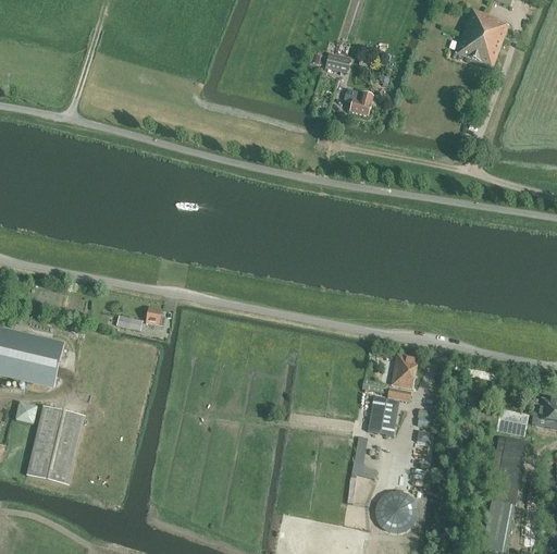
[(500,39),(506,25),(496,21),(497,17),(471,8),(461,34),(460,36),(471,39),(475,29),(500,39)]
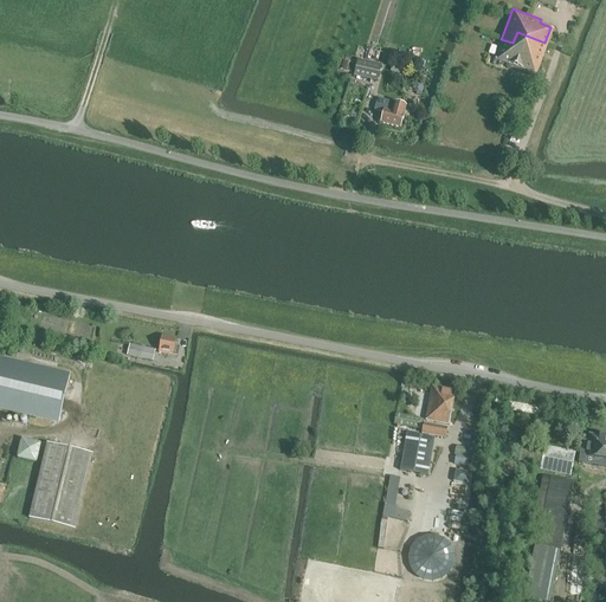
[(513,43),(501,39),(495,57),(534,72),(545,43),(517,32),(513,43)]
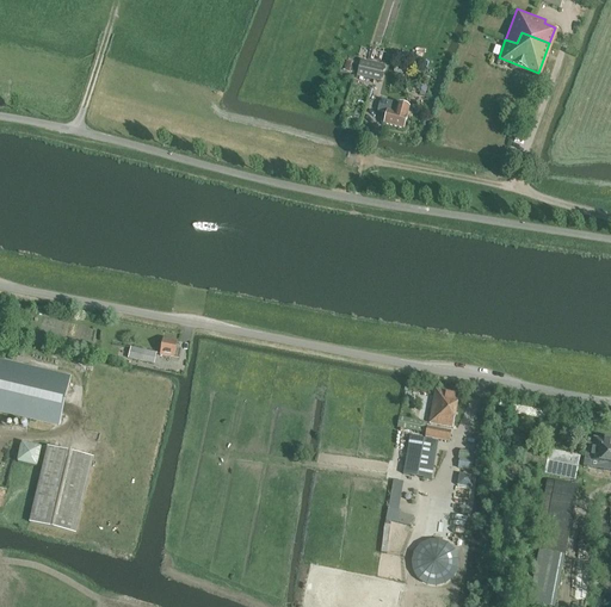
[(383,64),(360,59),(357,74),(378,80),(383,64)]
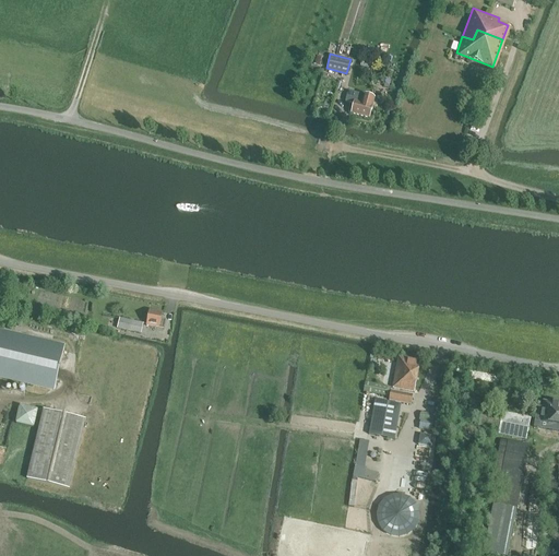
[(367,115),(373,96),(346,87),(343,98),(349,101),(351,98),(353,98),(349,109),(367,115)]
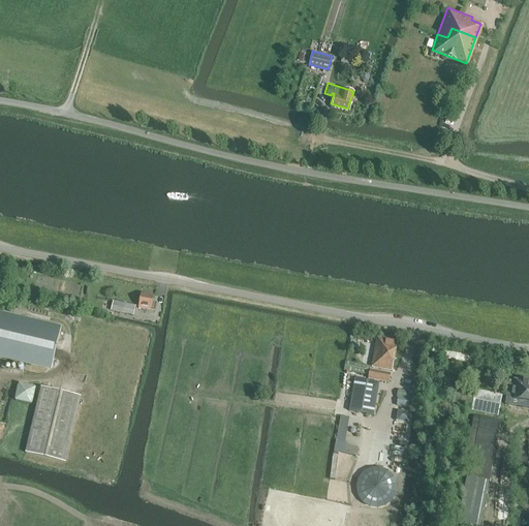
[(155,309),(157,301),(152,300),(154,292),(142,290),(139,298),(138,306),(155,309)]
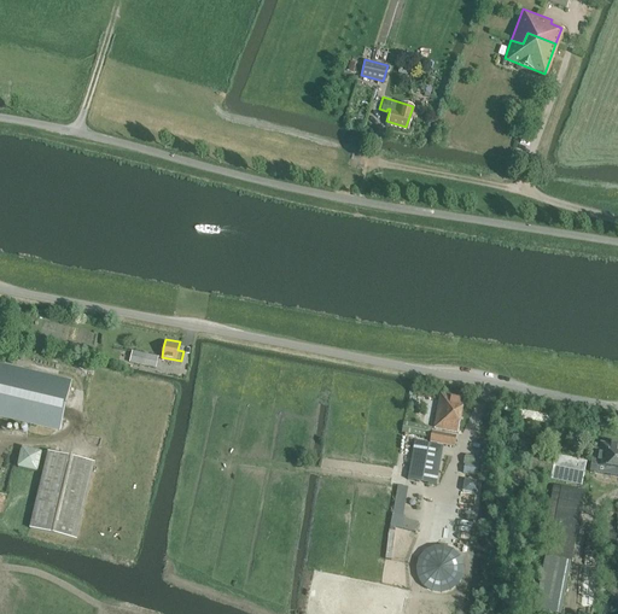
[(157,358),(158,355),(132,349),(132,354),(129,360),(156,366),(157,358)]
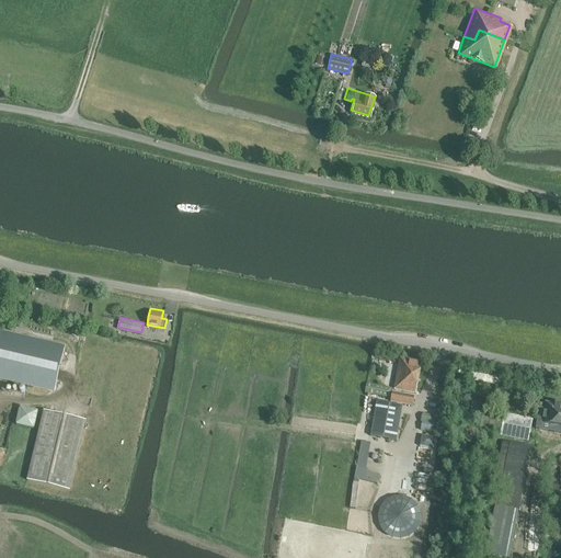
[(0,374),(55,388),(65,346),(0,330),(0,374)]
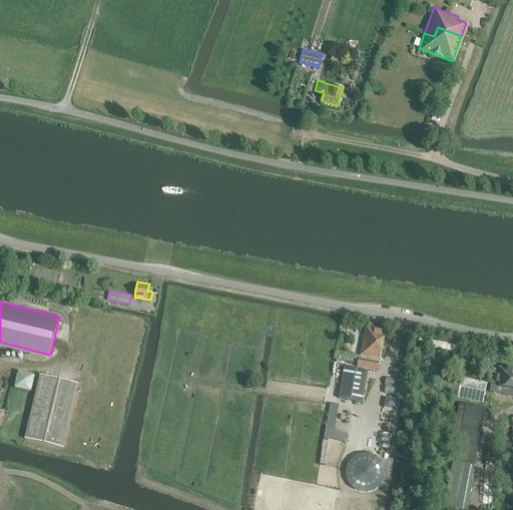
[(380,358),(386,329),(366,325),(361,354),(380,358)]
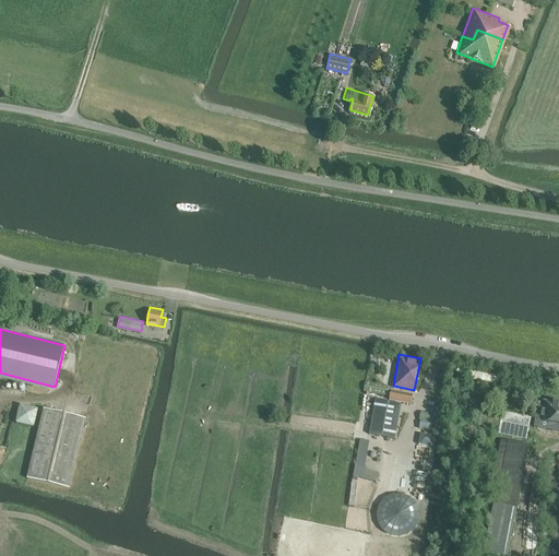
[(467,367),(466,374),(498,380),(499,374),(467,367)]
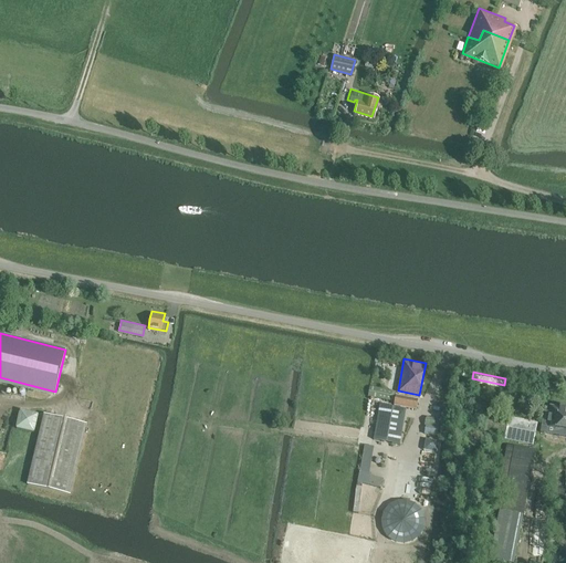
[(368,394),(377,396),(390,398),(392,389),(379,386),(370,385),(368,394)]
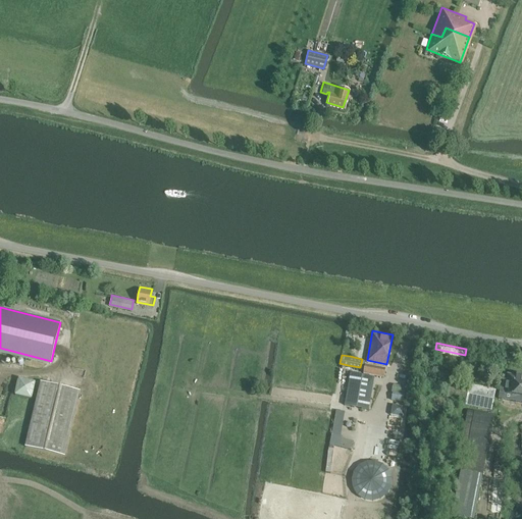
[(363,372),(373,373),(383,375),(384,370),(385,366),(365,363),(363,372)]
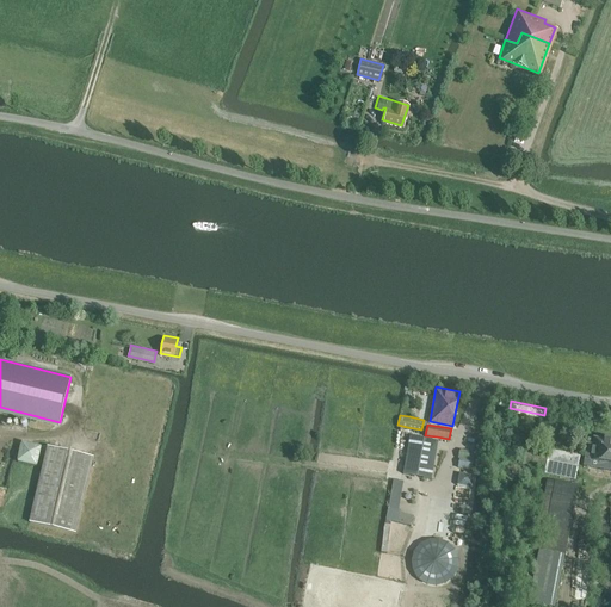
[(409,434),(403,470),(432,476),(439,439),(409,434)]
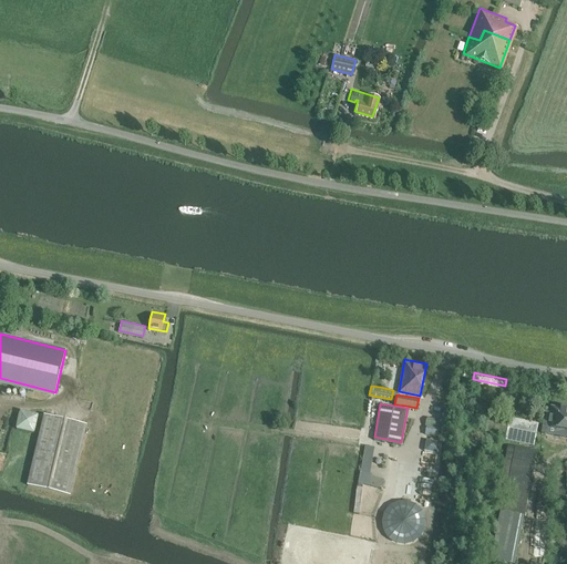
[(544,410),(540,430),(566,434),(566,430),(566,406),(550,403),(549,411),(544,410)]
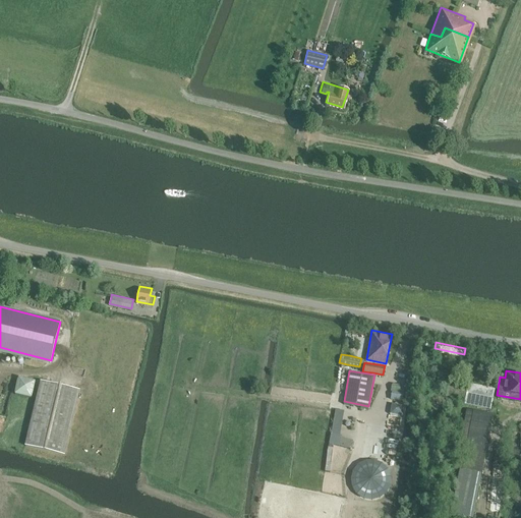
[(31,395),(34,380),(17,376),(14,392),(31,395)]
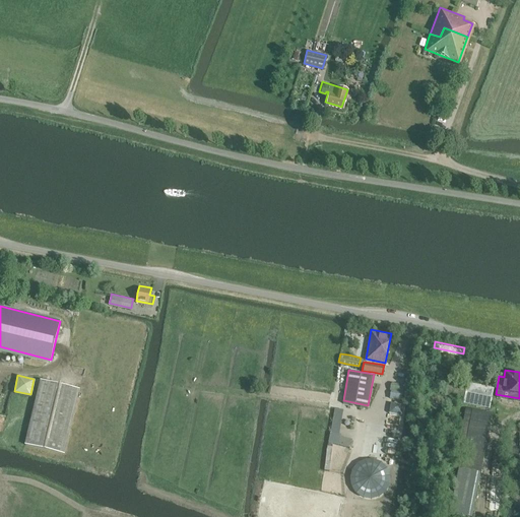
[(41,378),(24,443),(65,452),(80,387),(41,378)]
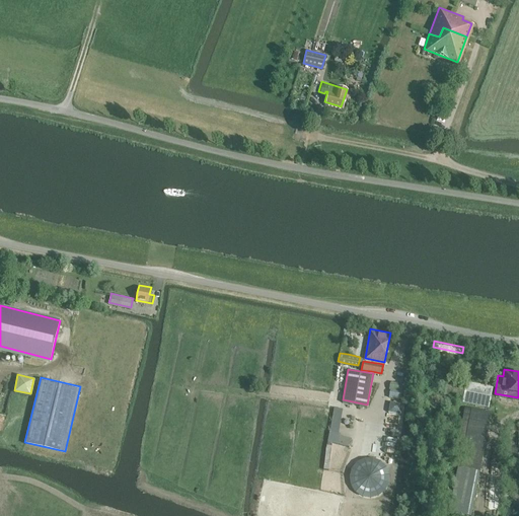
[(401,388),(402,381),(391,380),(390,387),(401,388)]
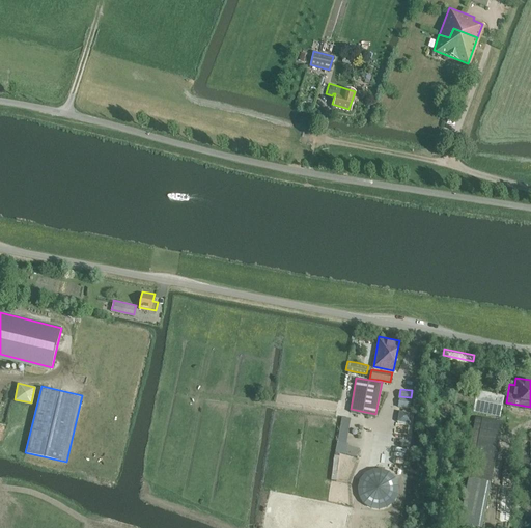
[(456,389),(454,401),(474,406),(473,410),(483,412),(499,416),(504,394),(478,389),(477,393),(456,389)]
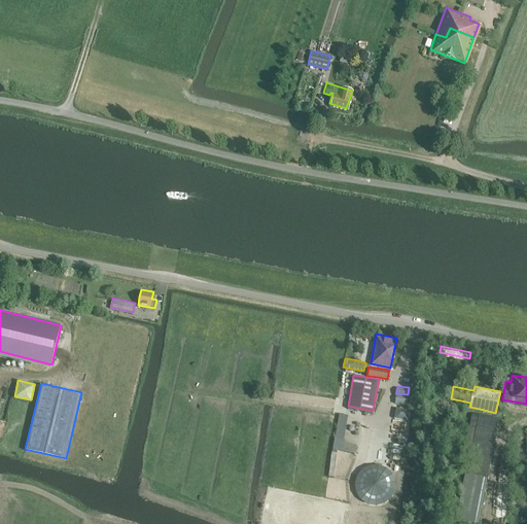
[(498,418),(480,414),(479,414),(477,424),(465,480),(469,480),(463,511),(481,514),(486,484),(496,427),(498,418)]
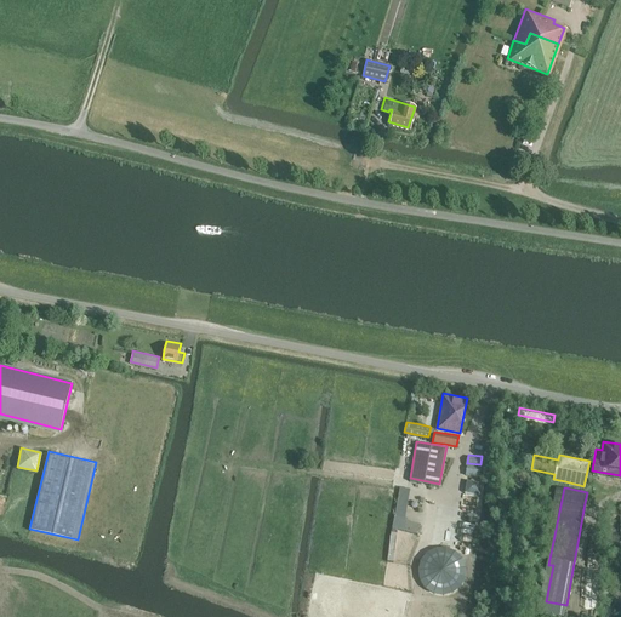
[(476,506),(478,495),(478,493),(463,491),(462,503),(476,506)]
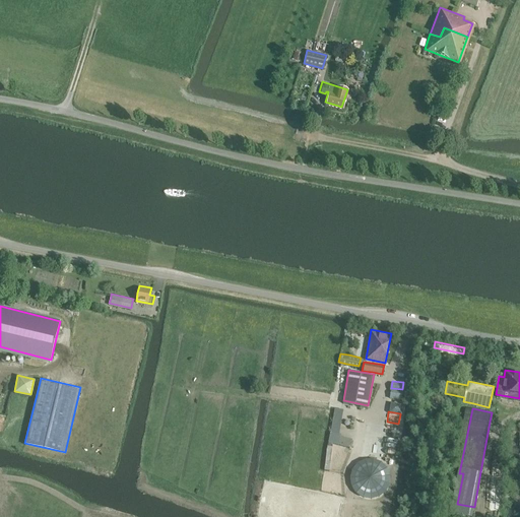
[(385,450),(384,457),(391,458),(395,435),(390,434),(387,450),(385,450)]
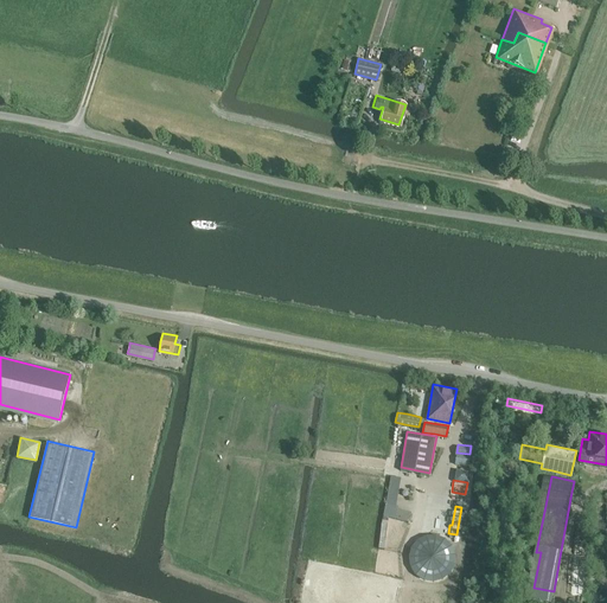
[(574,551),(587,551),(588,534),(575,533),(574,551)]
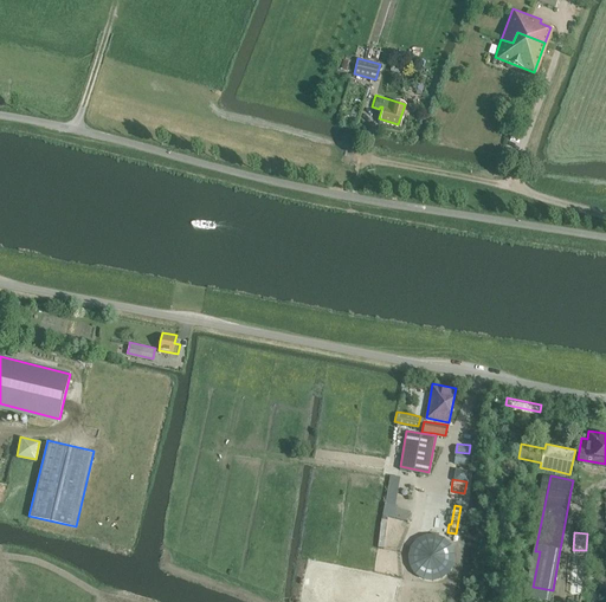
[(572,551),(569,588),(585,588),(586,552),(572,551)]
